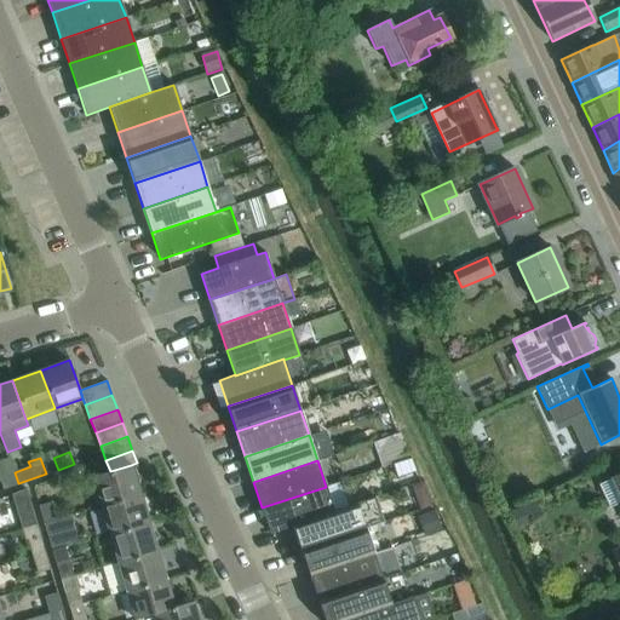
[(131,465),(110,471),(92,476),(101,506),(141,494),(131,465)]
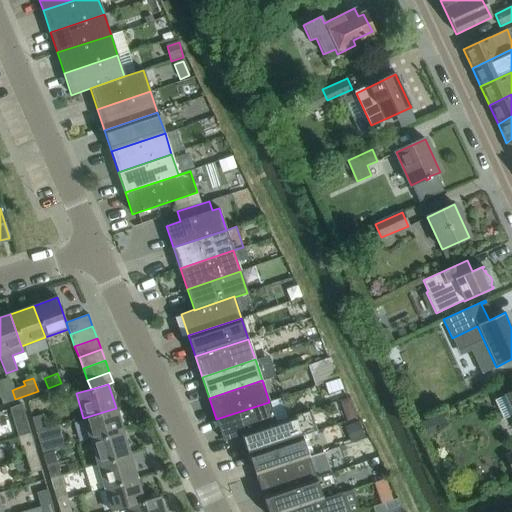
[(15,399),(12,390),(0,394),(0,399),(2,404),(15,399)]
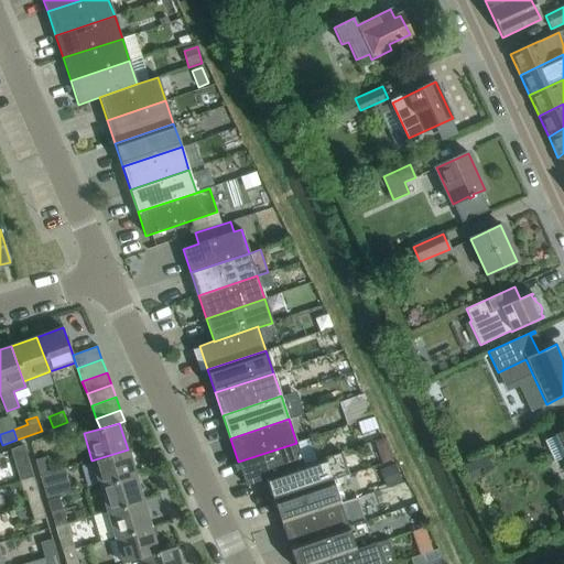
[(33,477),(23,443),(12,448),(21,480),(33,477)]
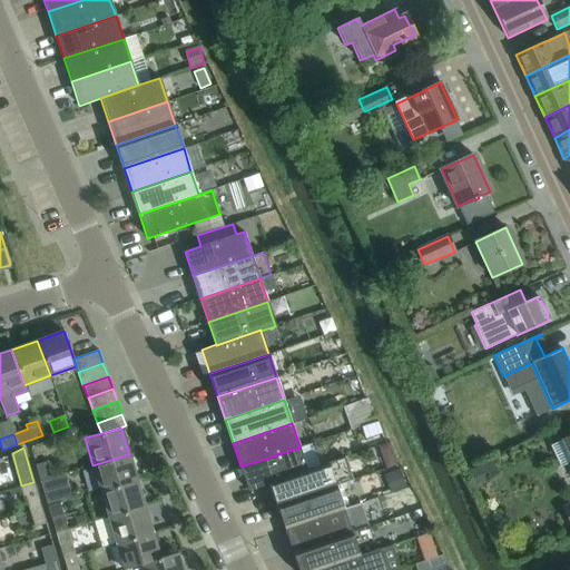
[(269,483),(307,470),(307,469),(306,469),(300,448),(241,467),(248,490),(269,483)]
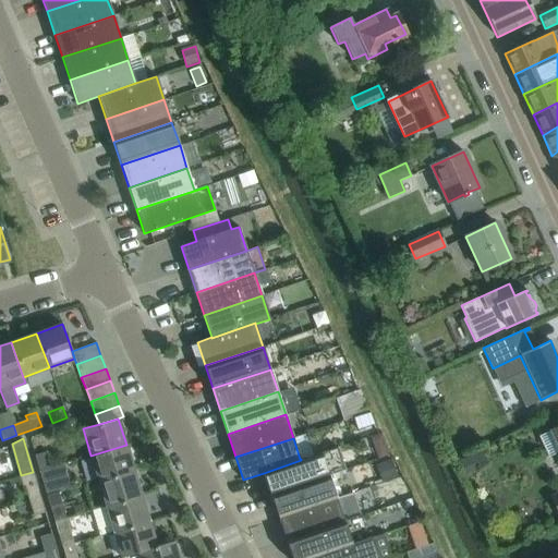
[(134,470),(126,445),(91,456),(98,481),(134,470)]
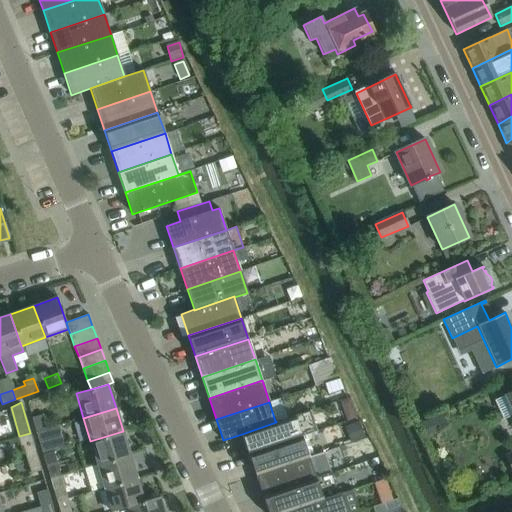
[(32,418),(36,431),(46,428),(42,415),(32,418)]
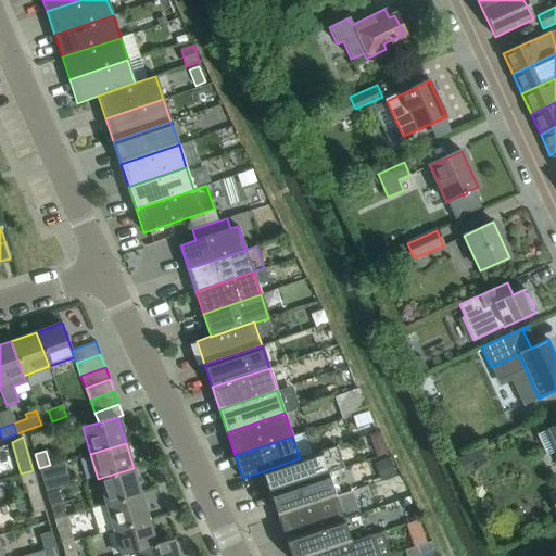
[(270,493),(328,475),(319,451),(300,457),(300,458),(263,471),(270,493)]
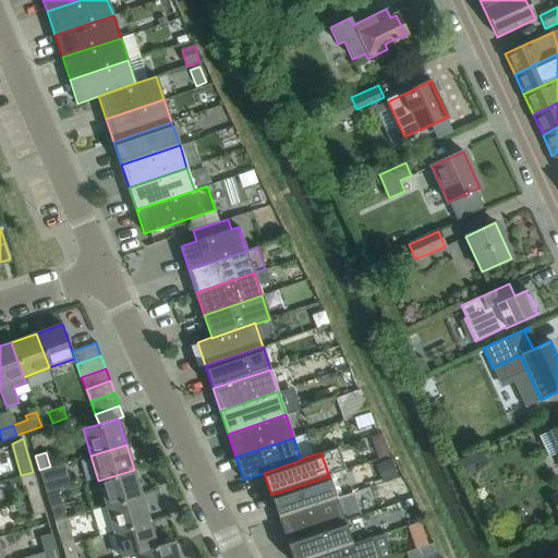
[(55,482),(50,466),(39,470),(44,485),(55,482)]
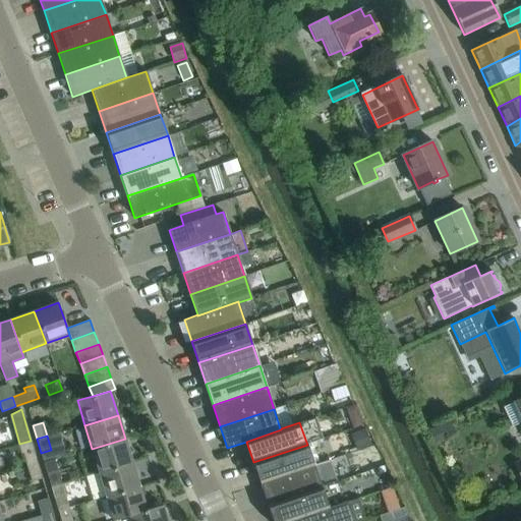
[(132,463),(125,439),(92,449),(99,472),(132,463)]
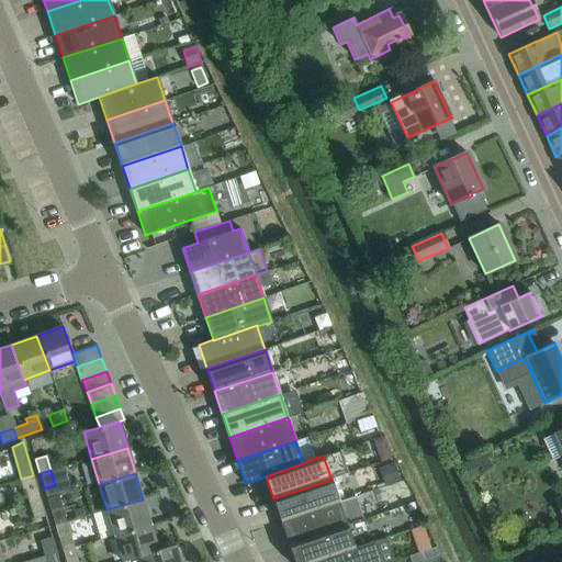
[(281,521),(339,503),(332,480),(273,498),(281,521)]
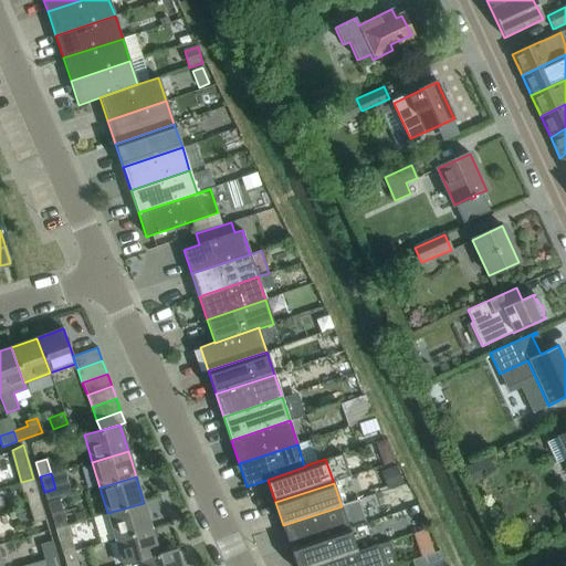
[(24,493),(29,509),(41,504),(37,490),(24,493)]
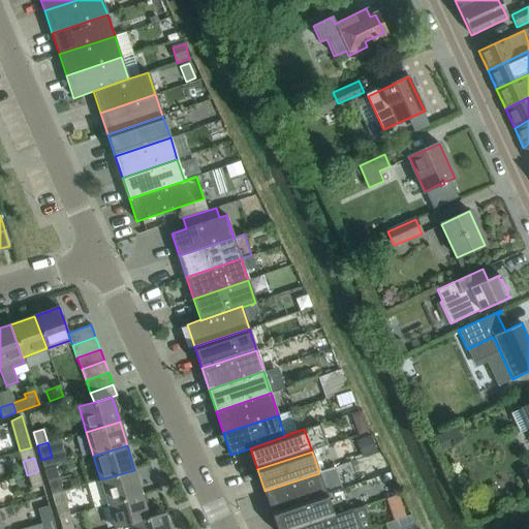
[(142,494),(134,470),(100,479),(107,504),(142,494)]
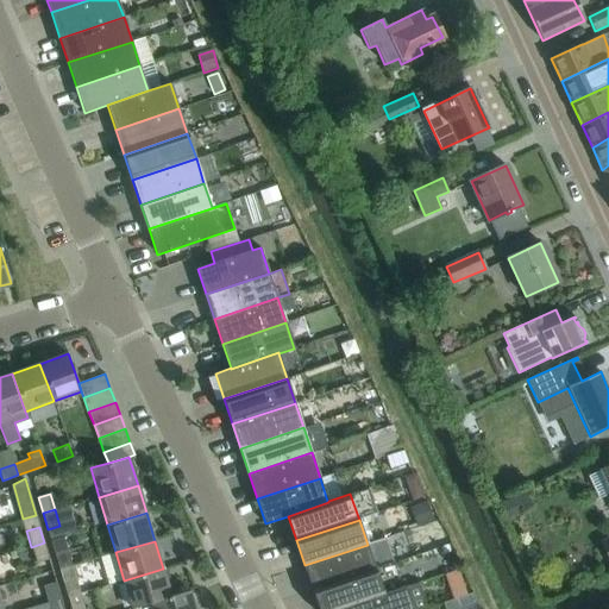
[(49,559),(44,542),(31,547),(36,563),(49,559)]
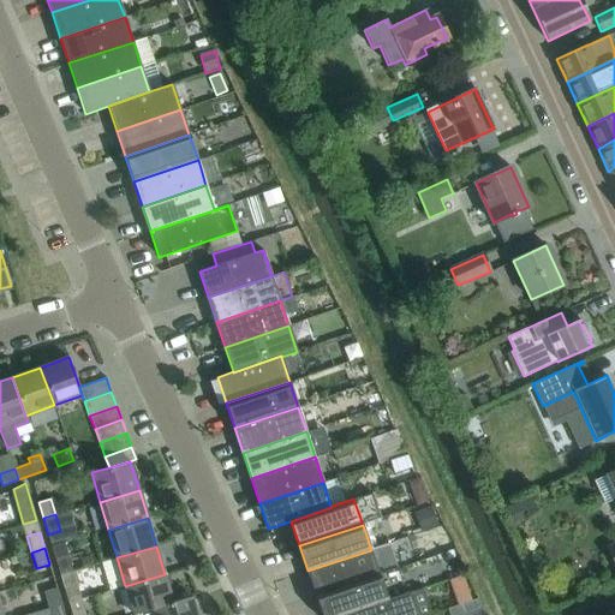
[(316,596),(380,574),(371,550),(308,571),(316,596)]
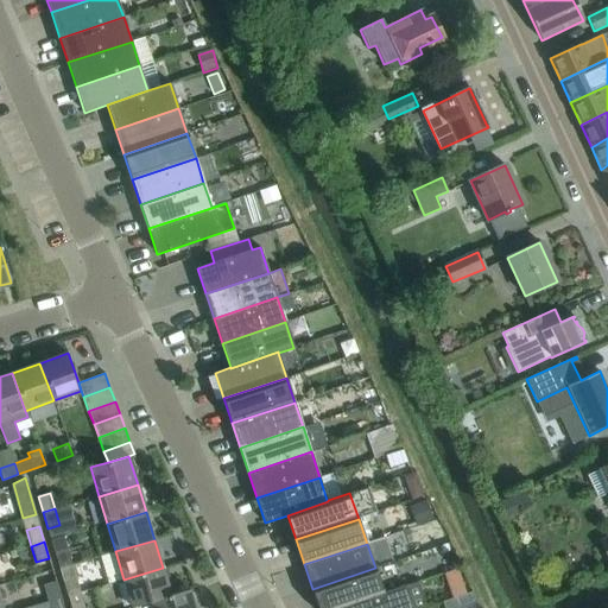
[(55,552),(59,568),(71,564),(67,549),(55,552)]
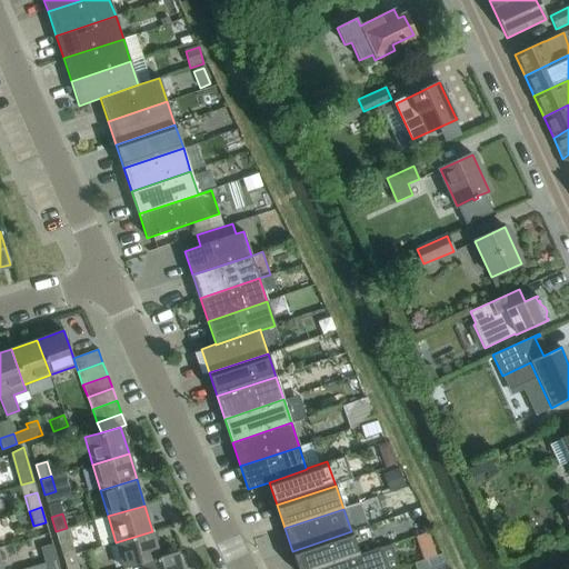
[(75,553),(67,528),(56,531),(62,558),(75,553)]
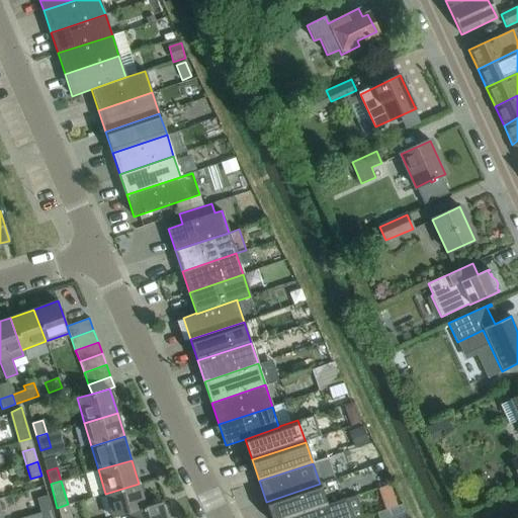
[(145,507),(139,484),(105,494),(112,517),(146,508),(145,507)]
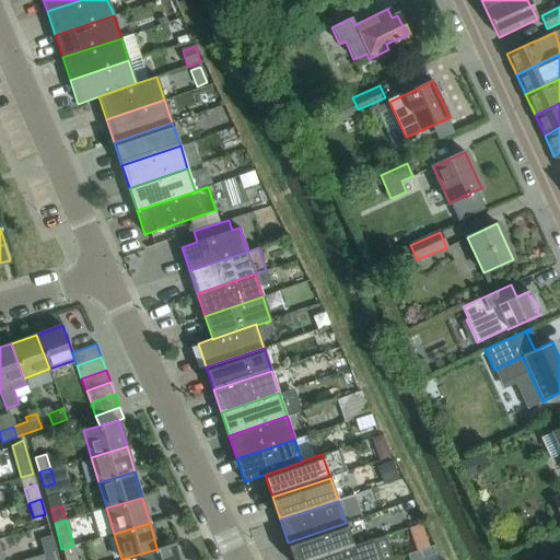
[(312,559),(316,559),(353,547),(353,546),(352,546),(346,523),(288,543),(292,559),(312,559)]
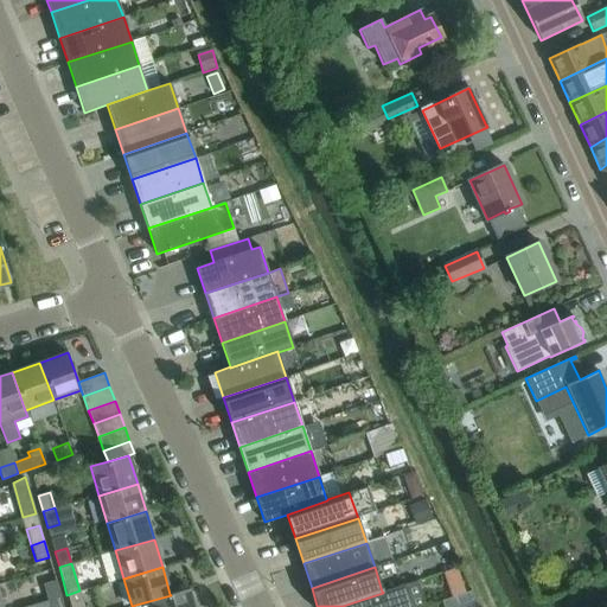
[(458,568),(445,573),(452,596),(465,593),(458,568)]
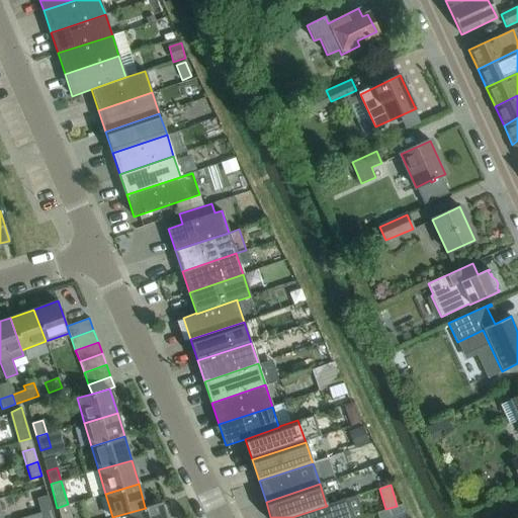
[(36,499),(40,512),(52,509),(48,496),(36,499)]
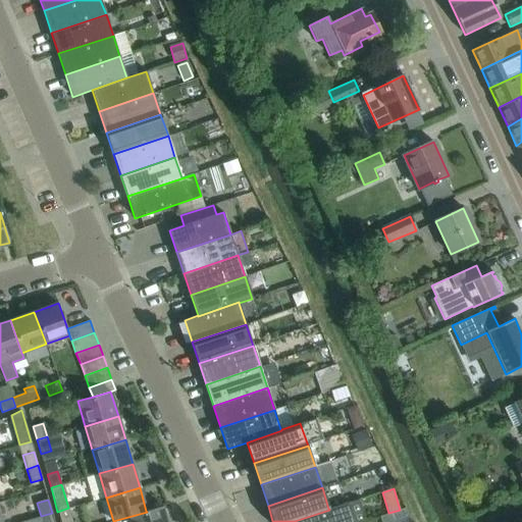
[(294,521),(354,521),(348,502),(329,509),(329,510),(295,521),(294,521)]
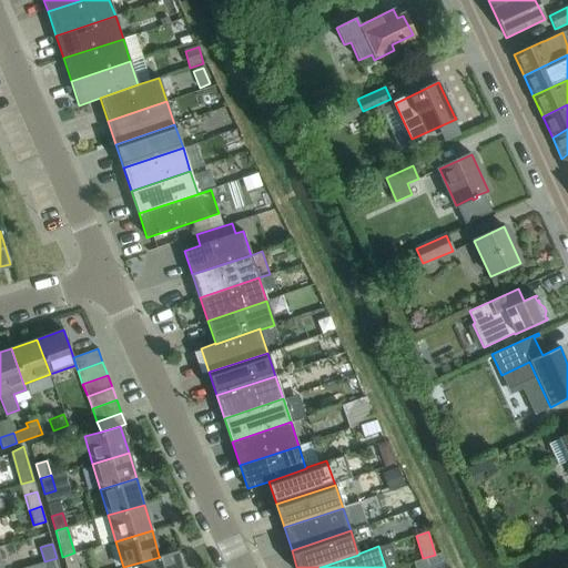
[(182,567),(176,550),(159,556),(160,557),(123,567),(182,567)]
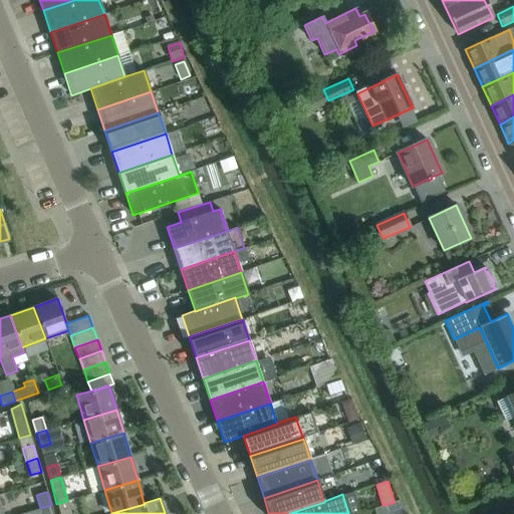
[(71,513),(67,500),(56,504),(59,513),(71,513)]
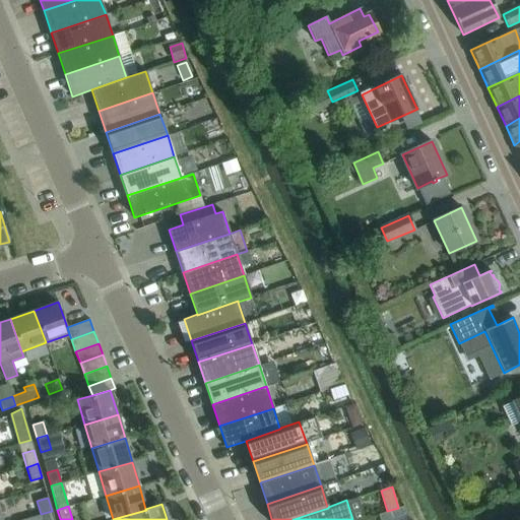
[(54,519),(52,511),(41,514),(42,519),(54,519)]
